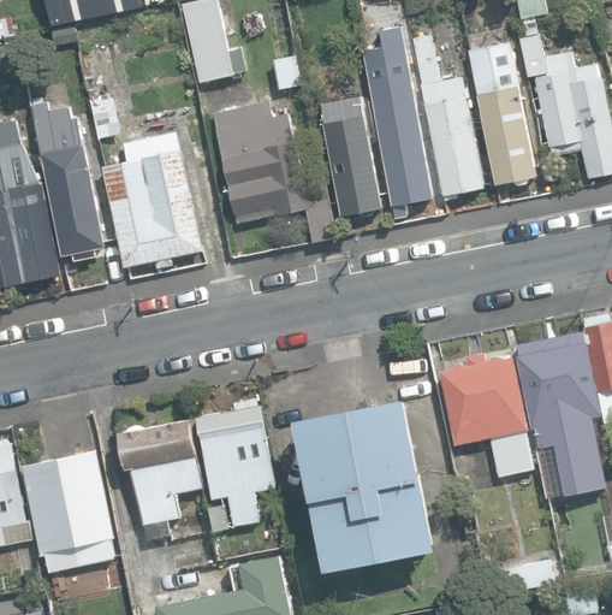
[(45,0),(49,27),(138,10),(136,0),(45,0)]
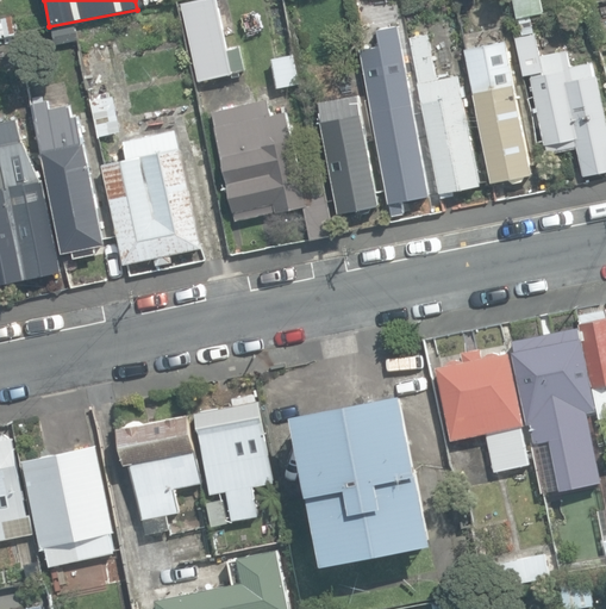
[(198,0),(181,4),(199,81),(244,70),(238,45),(226,48),(214,0),(198,0)]
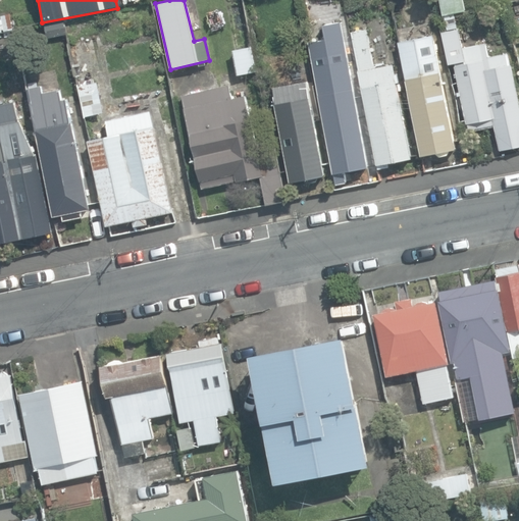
[(343,0),(345,11),(361,9),(359,0),(343,0)]
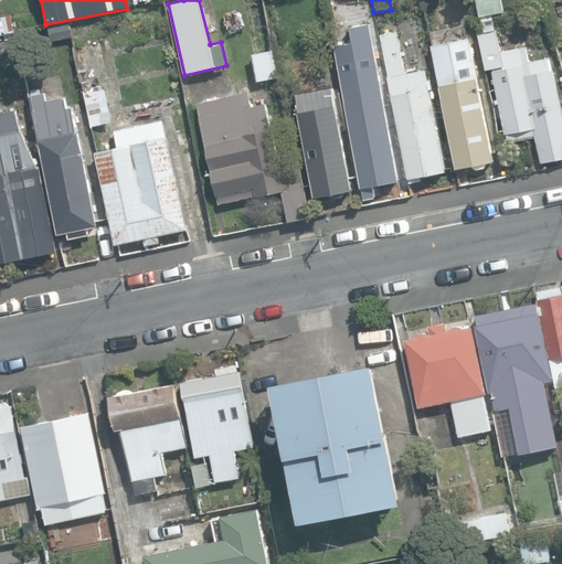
[(473,0),(477,18),(502,12),(499,0),(473,0)]
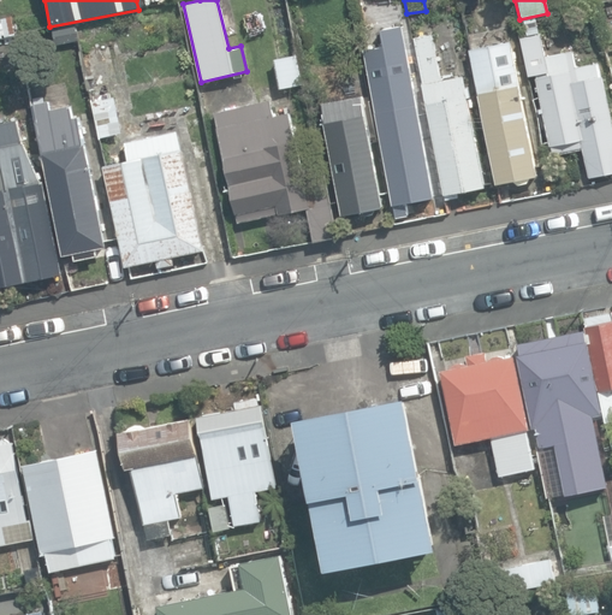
[(0,39),(13,36),(9,15),(4,16),(5,19),(0,21),(0,39)]
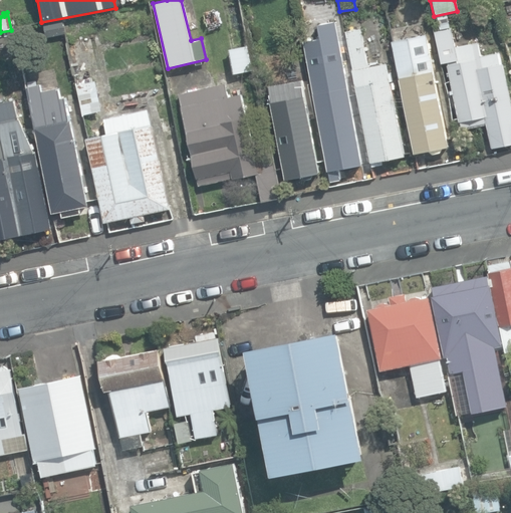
[(492,151),(510,146),(510,109),(501,64),(498,64),(495,52),(479,55),(477,42),(454,47),(450,28),(446,29),(444,18),(432,21),(441,65),(445,64),(459,129),(486,122),(492,151)]
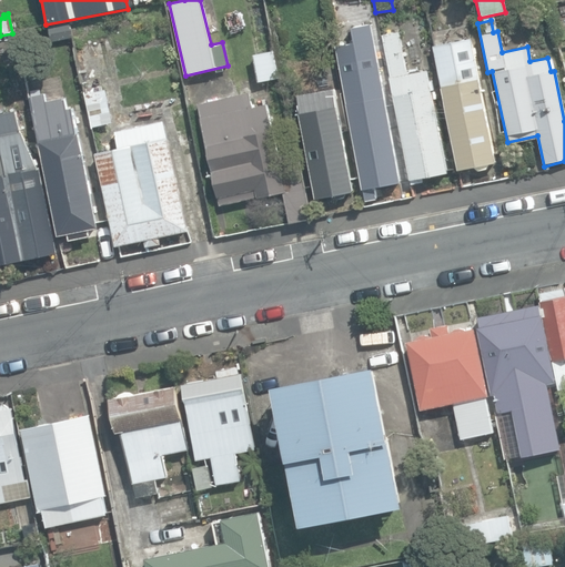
[(49,42),(68,39),(66,24),(47,28),(49,42)]
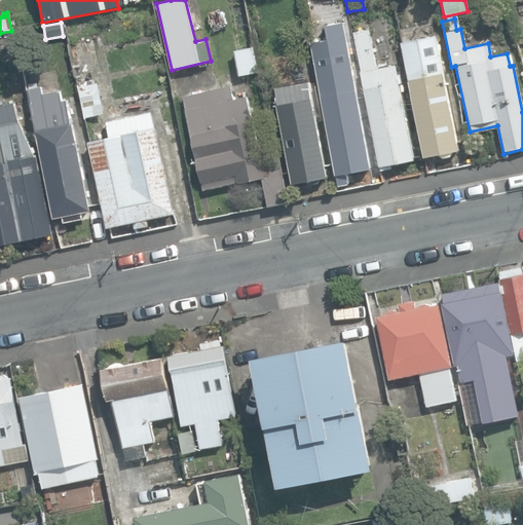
[(359,72),(379,171),(390,169),(389,164),(413,159),(394,66),(375,70),(375,69),(376,69),(368,30),(351,33),(360,72),(359,72)]
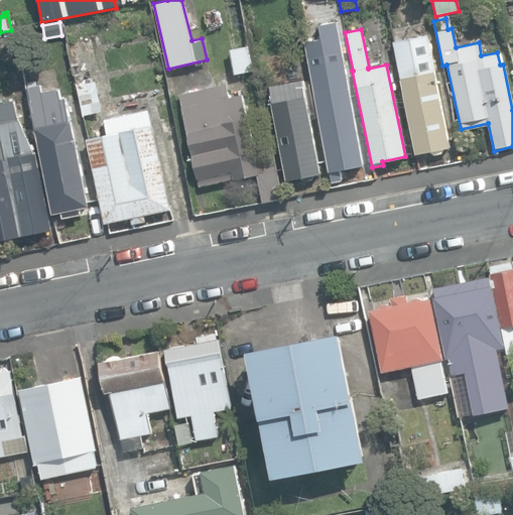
[(390,43),(412,155),(449,149),(426,36),(390,43)]
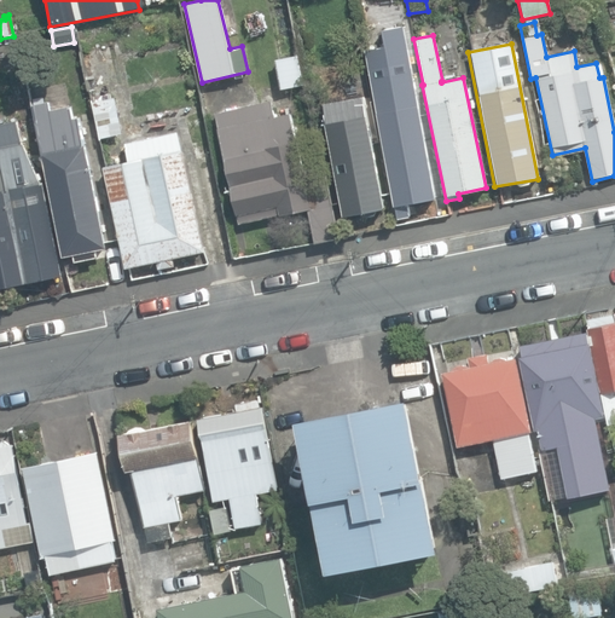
[(278,91),(303,86),(297,56),(272,61),(278,91)]
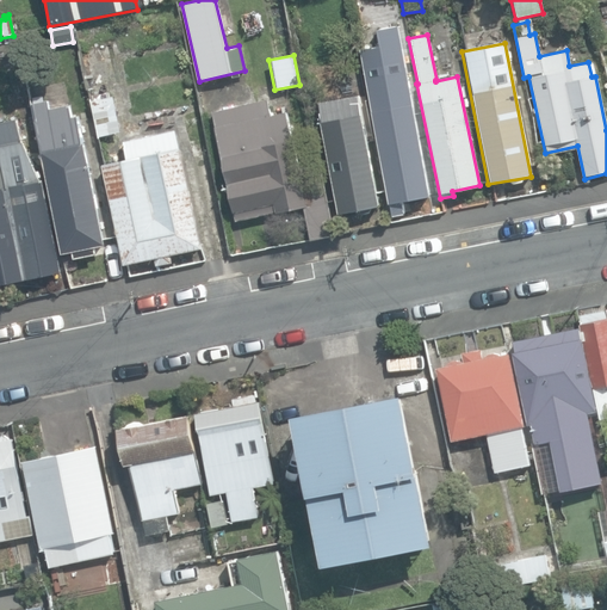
[(416,203),(419,202),(421,199),(422,198),(427,197),(406,82),(382,72),(364,75),(390,213),(401,211),(398,203),(402,202),(404,203),(407,204),(410,204),(413,204),(416,203)]
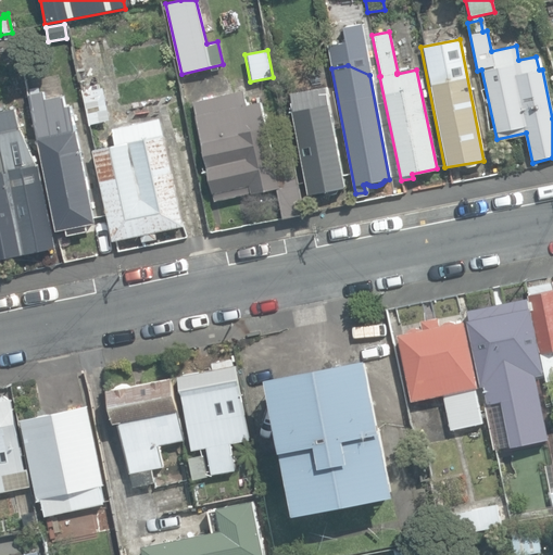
[(88,125),(108,121),(101,88),(82,92),(88,125)]
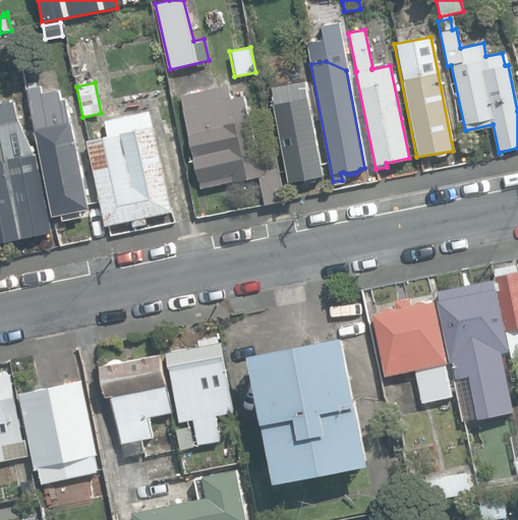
[(302,180),(305,184),(315,182),(317,177),(323,176),(304,82),(271,89),(289,182),(302,180)]
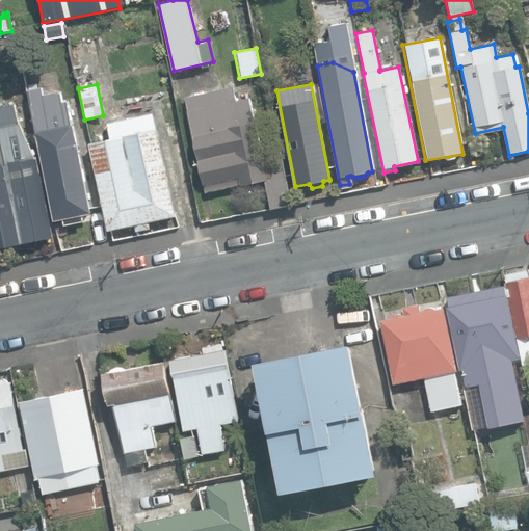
[(62,219),(64,226),(83,221),(82,215),(90,213),(72,124),(71,124),(67,101),(62,102),(60,90),(43,95),(42,87),(27,90),(28,91),(54,221),(62,219)]
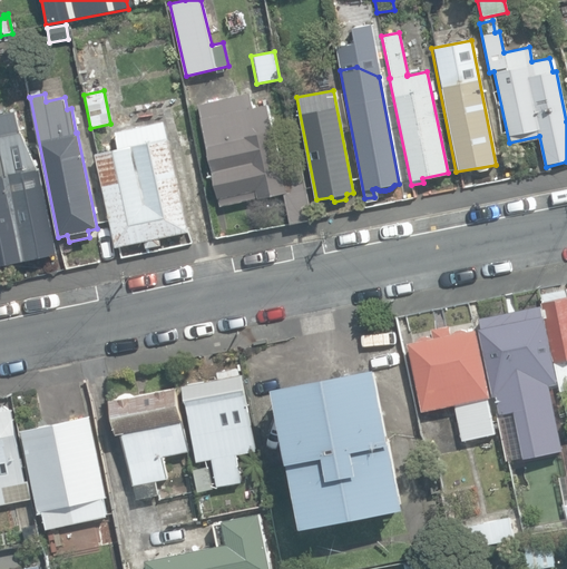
[(251,108),(247,94),(196,105),(217,207),(282,194),(287,224),(310,219),(295,154),(277,158),(272,130),(270,131),(264,105),(251,108)]
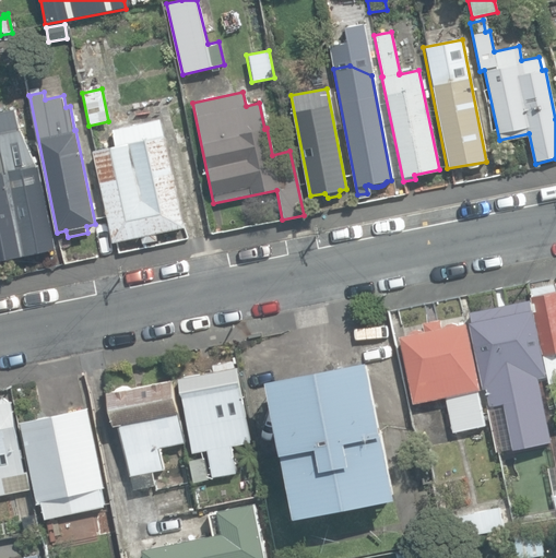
[(13,109),(0,111),(0,153),(22,256),(54,249),(36,166),(18,130),(13,109)]
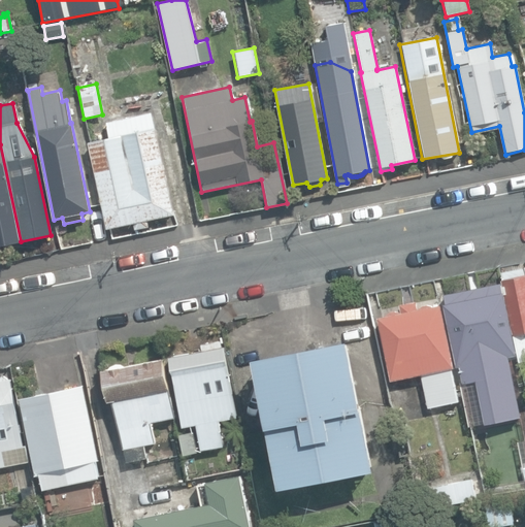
[(144,221),(173,215),(149,110),(103,122),(107,139),(87,144),(106,230),(131,224),(133,232),(146,229),(144,221)]
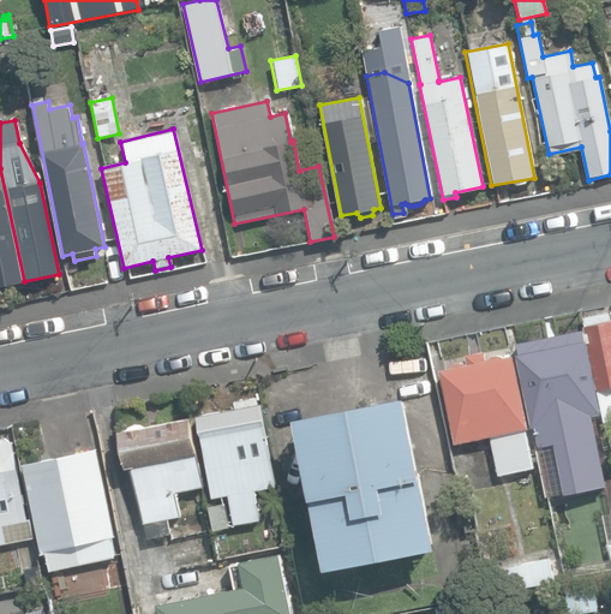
[(0,285),(24,281),(0,168),(0,285)]
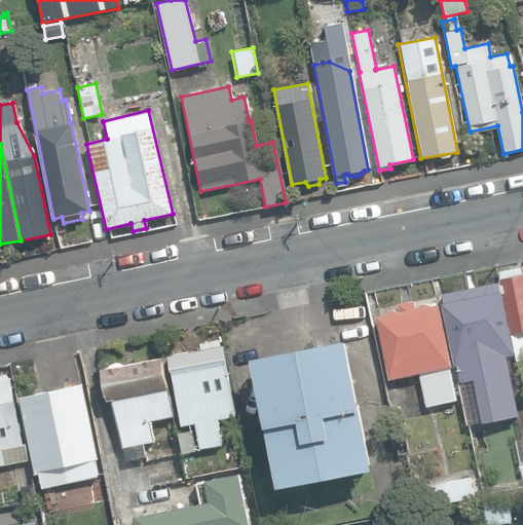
[(522,267),(498,271),(516,362),(522,360),(522,267)]
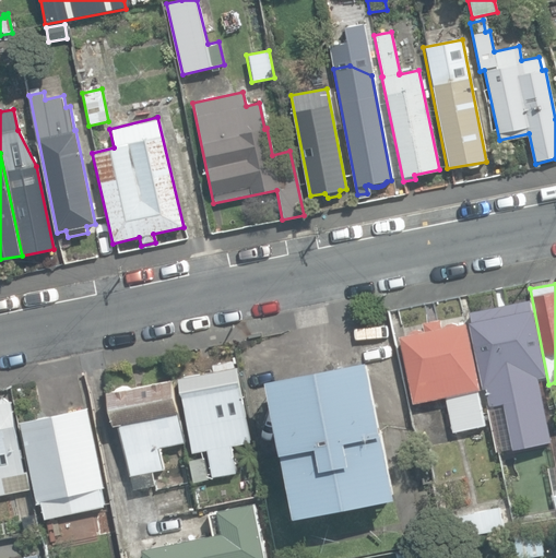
[(507,386),(513,420),(534,416),(528,380),(546,377),(532,299),(468,311),(483,390),(507,386)]
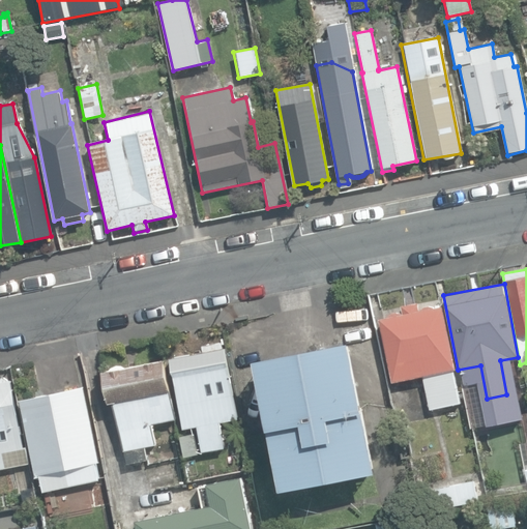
[(420,376),(428,410),(459,404),(452,370),(455,370),(441,306),(433,307),(429,306),(425,307),(417,311),(416,303),(400,306),(401,315),(397,313),(389,315),(385,318),(378,320),(391,382),(420,376)]
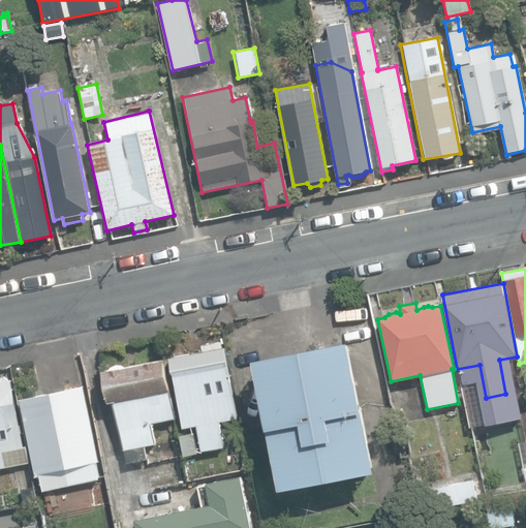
[(218,423),(241,417),(223,339),(197,345),(199,352),(168,359),(185,430),(177,432),(182,456),(223,445),(218,423)]
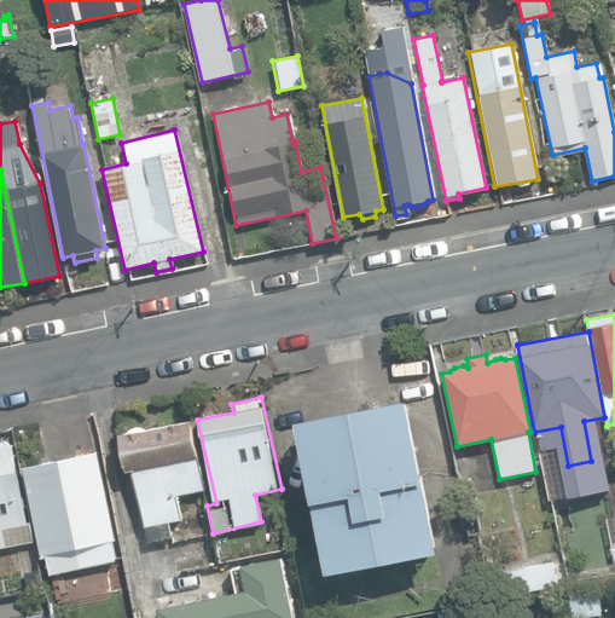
[(300,421),(328,572),(439,552),(411,400),(300,421)]
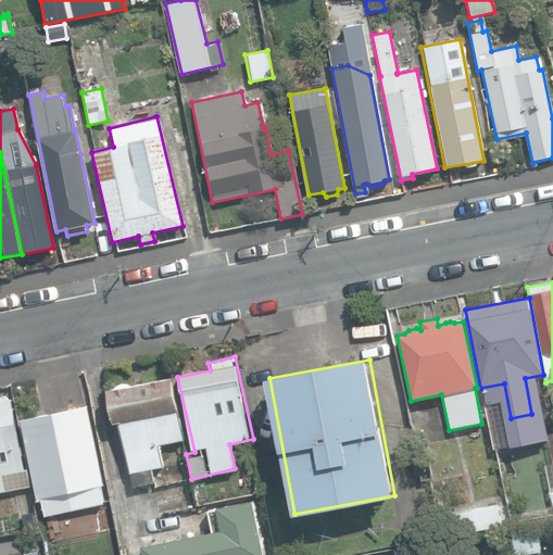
[(118,423),(128,474),(163,467),(159,445),(183,440),(171,378),(107,390),(113,424),(118,423)]
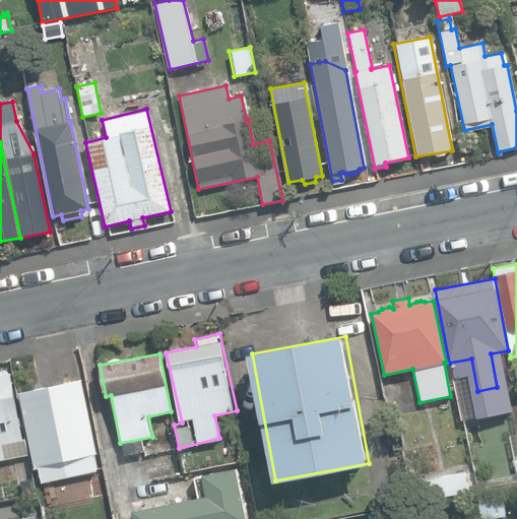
[(7,373),(0,369),(0,460),(26,456),(23,439),(20,439),(11,382),(9,382),(7,373)]
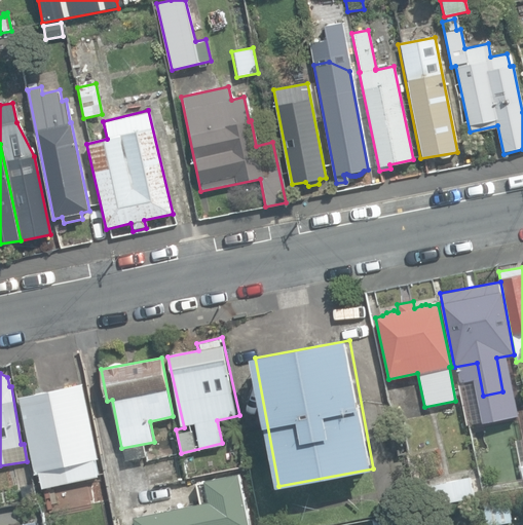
[(39,471),(45,490),(98,478),(97,459),(81,384),(19,398),(35,472),(39,471)]
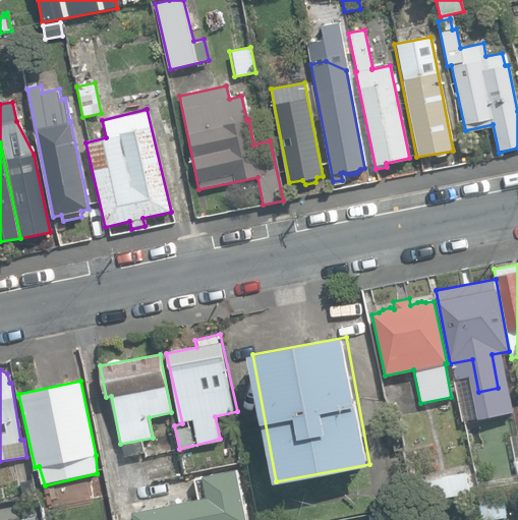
[(457,404),(461,421),(477,417),(473,401),(457,404)]
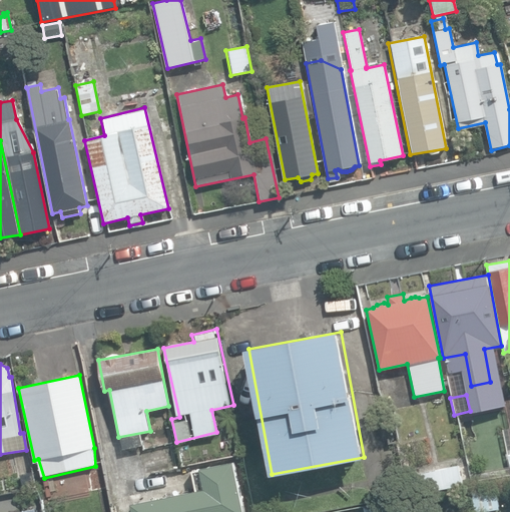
[(245,511),(233,462),(195,471),(198,487),(127,504),(128,511),(245,511)]
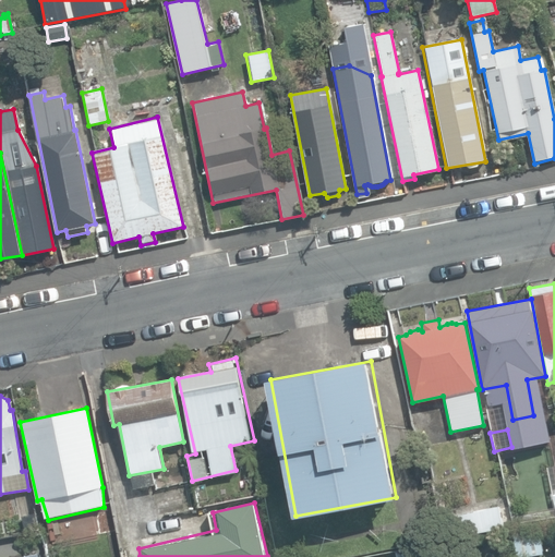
[(448,517),(453,537),(501,528),(496,507),(448,517)]
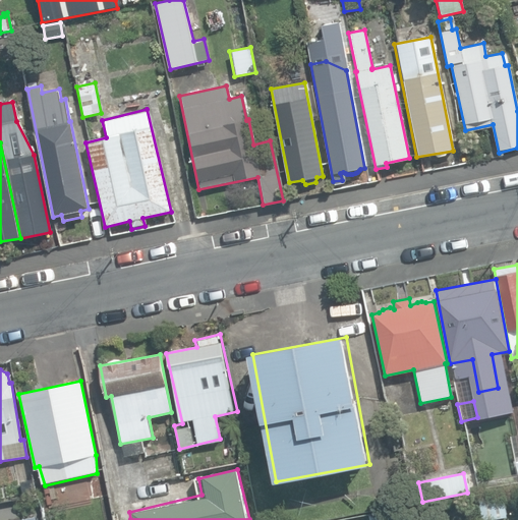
[(20,483),(22,498),(34,496),(31,481),(20,483)]
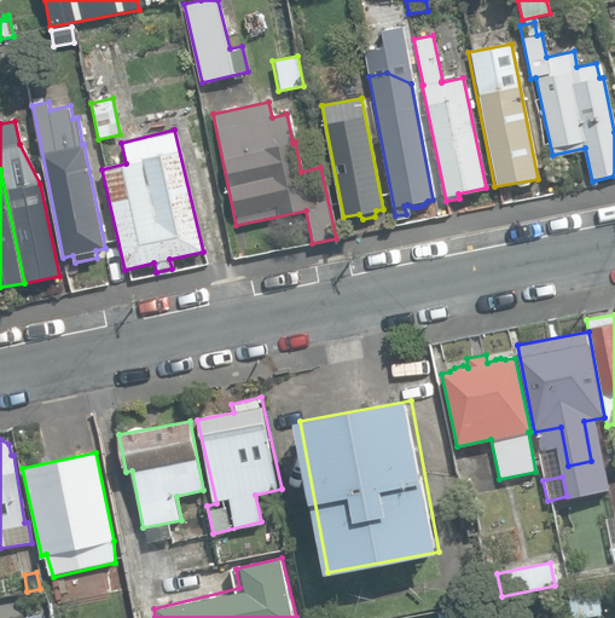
[(566,590),(572,616),(591,612),(585,587),(566,590)]
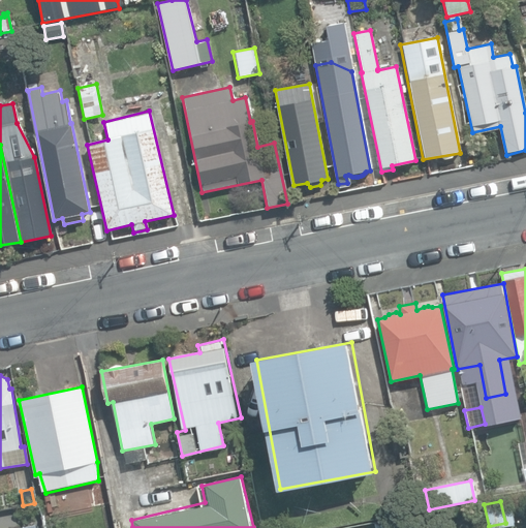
[(373,523),(373,527),(400,527),(398,518),(373,523)]
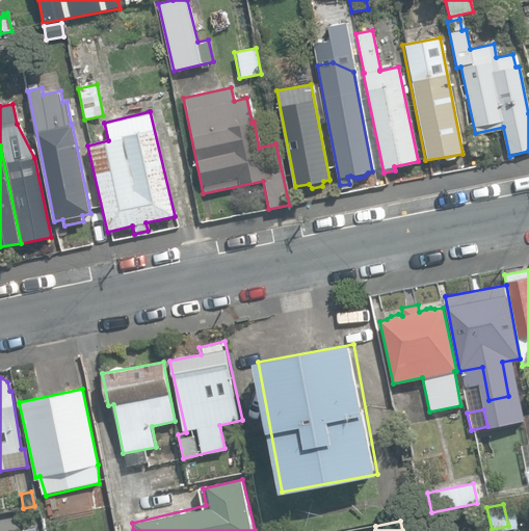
All buildings are outlined.
